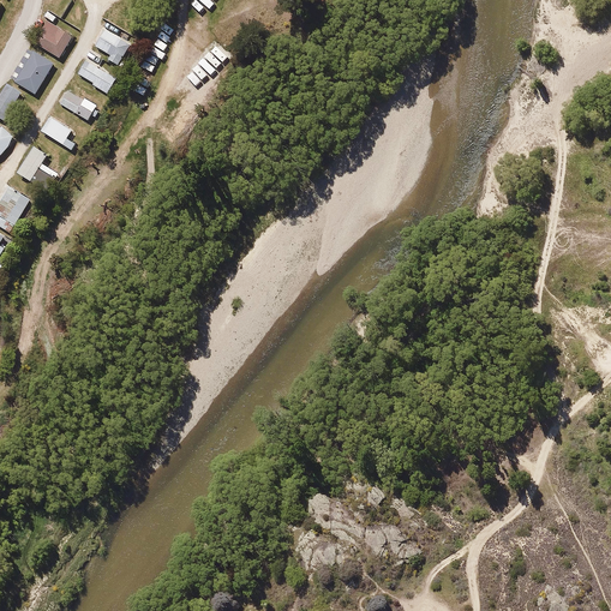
[(73,30),(46,16),(31,42),(59,57),(73,30)]
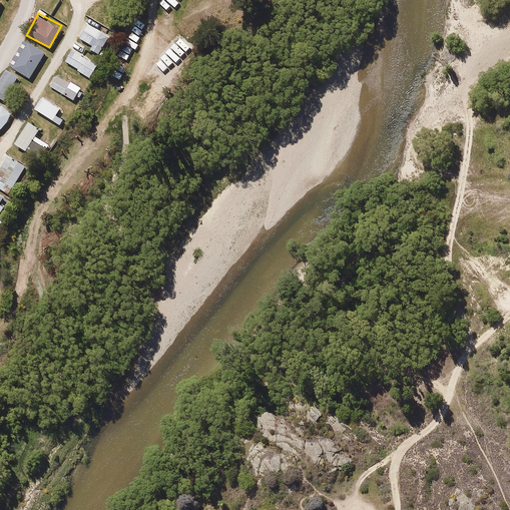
[(83,19),(73,36),(89,45),(87,49),(101,57),(113,36),(83,19)]
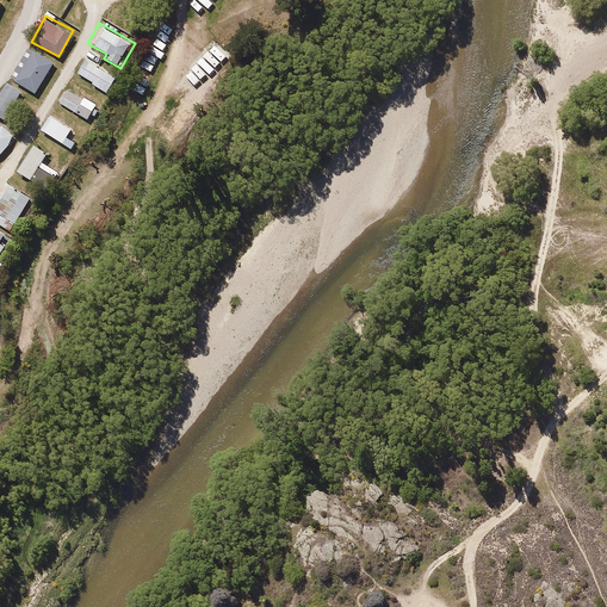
[(51,61),(31,48),(14,79),(35,91),(51,61)]
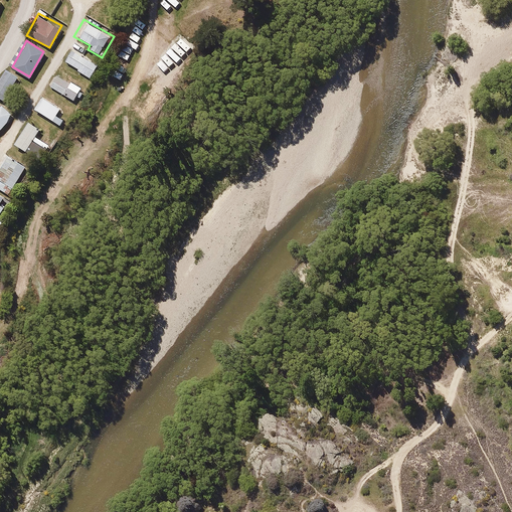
[(70,47),(62,59),(76,68),(74,70),(88,78),(97,65),(70,47)]
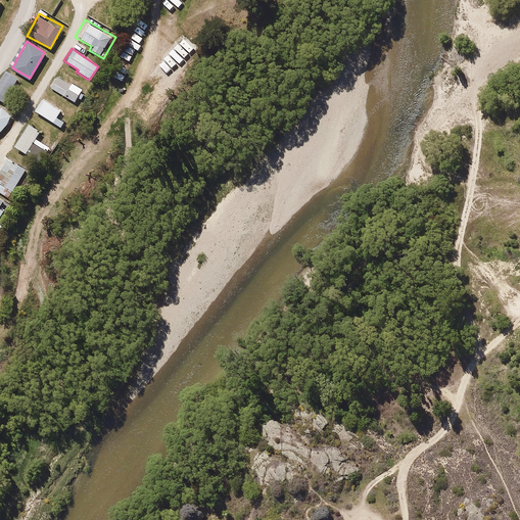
[(20,78),(3,68),(0,74),(0,100),(6,103),(20,78)]
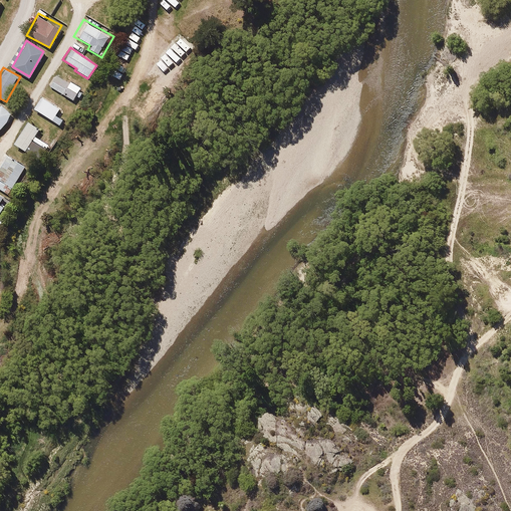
[(78,97),(84,88),(54,69),(46,83),(72,100),(75,95),(78,97)]
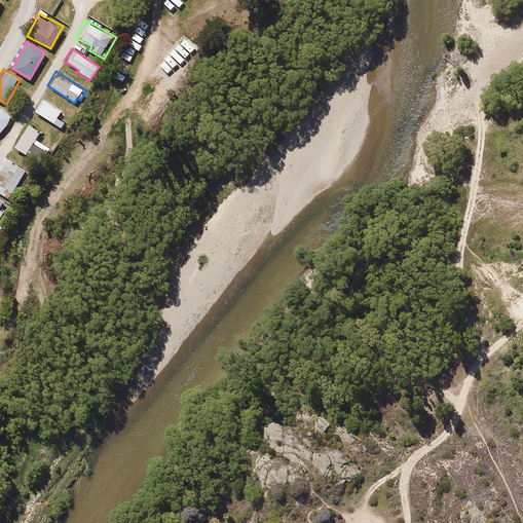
[(64,109),(42,96),(33,111),(60,127),(65,120),(59,117),(64,109)]
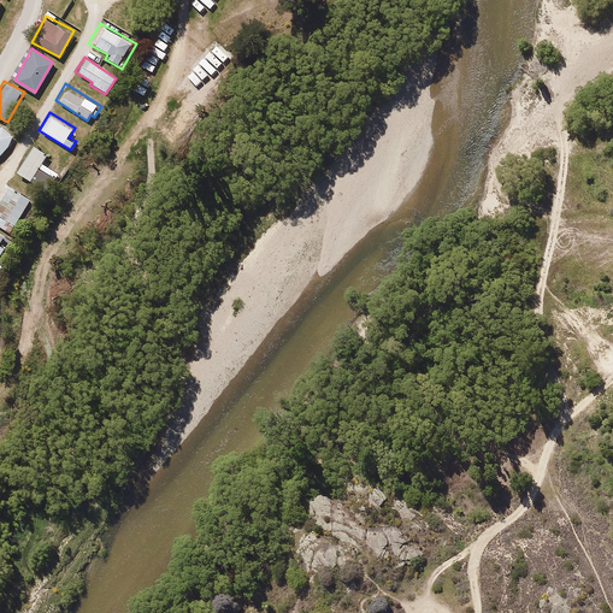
[(0,151),(13,135),(0,124),(0,151)]
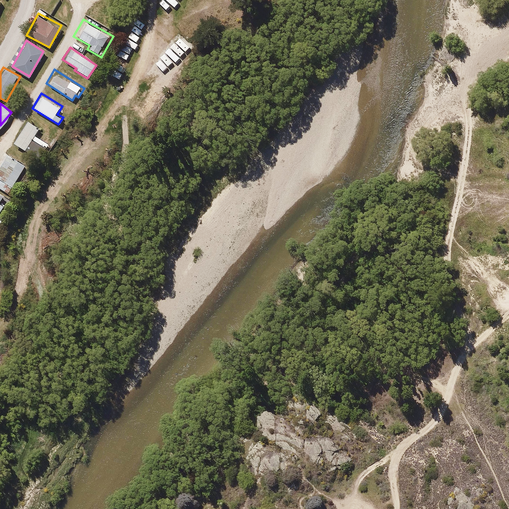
[(40,127),(28,120),(14,143),(39,159),(49,143),(35,135),(40,127)]
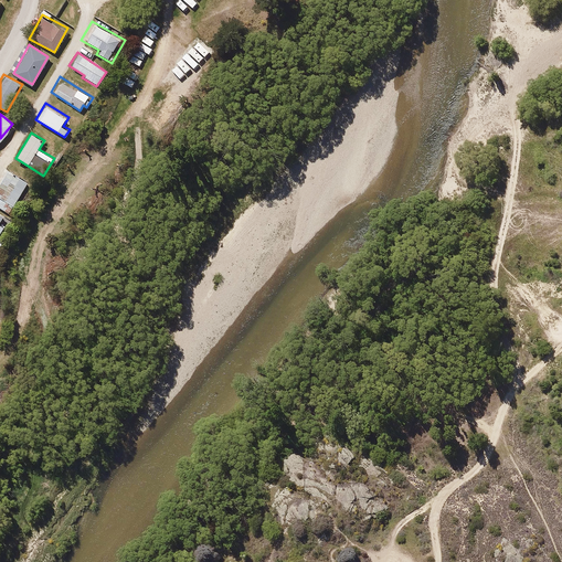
[(0,207),(3,209),(21,179),(2,168),(0,171),(0,207)]
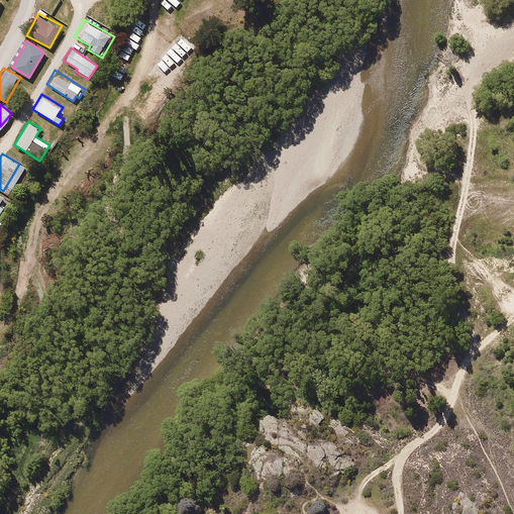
[(0,212),(8,198),(0,193),(0,212)]
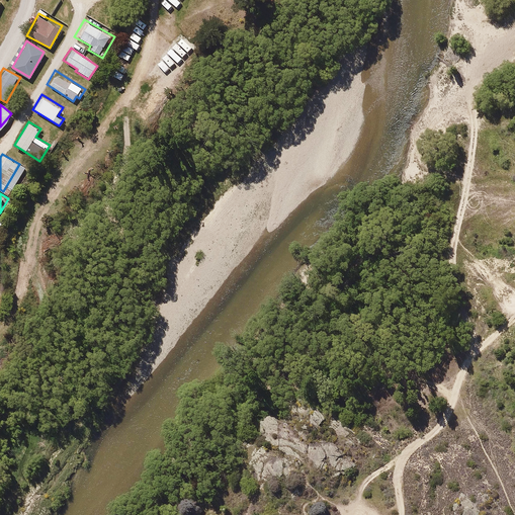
All buildings are outlined.
